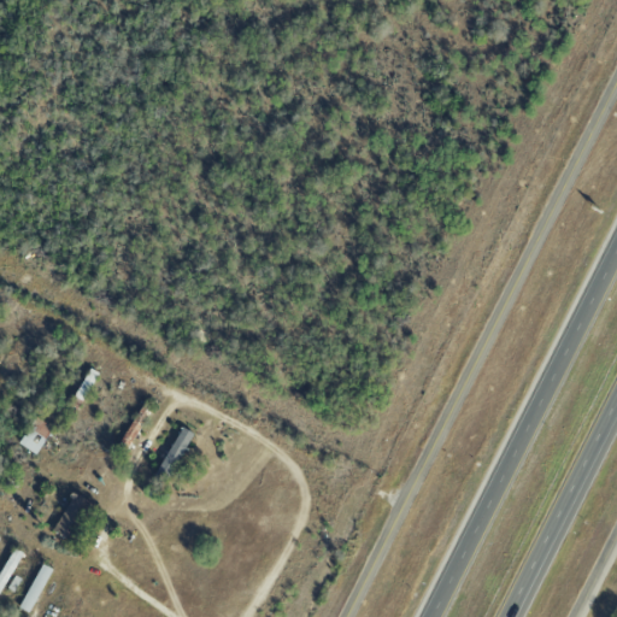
[(122,453),(152,409),(142,403),(113,447),(122,453)]
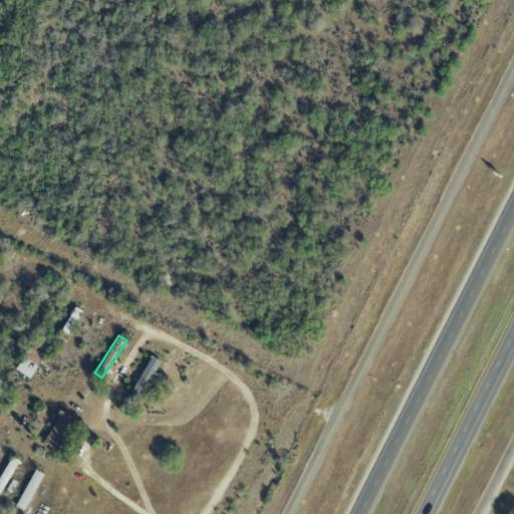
[(43,356),(29,347),(14,369),(28,379),(43,356)]
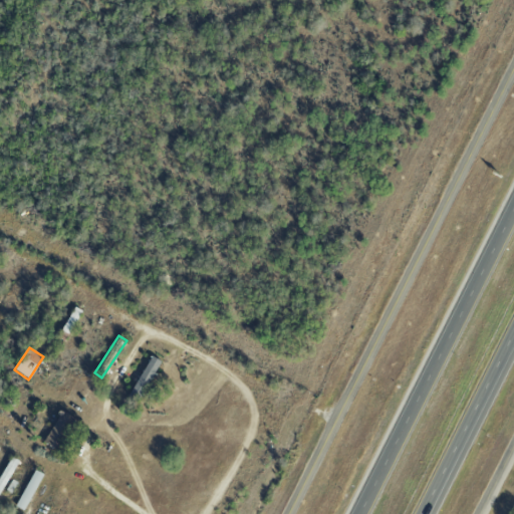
[(126,396),(136,402),(159,361),(150,355),(126,396)]
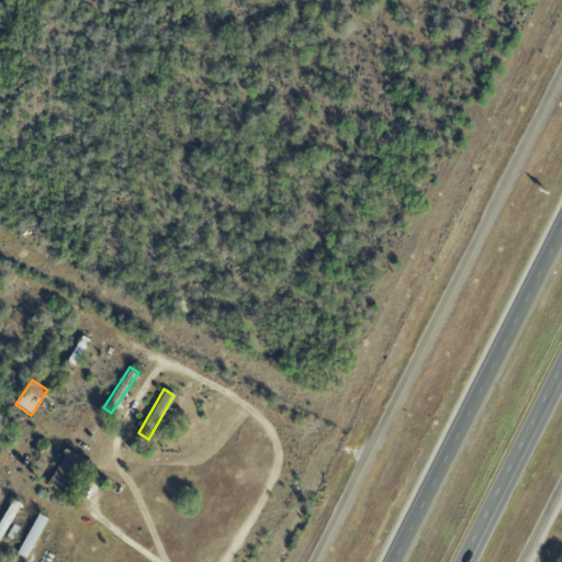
[(83,459),(67,449),(46,482),(63,492),(83,459)]
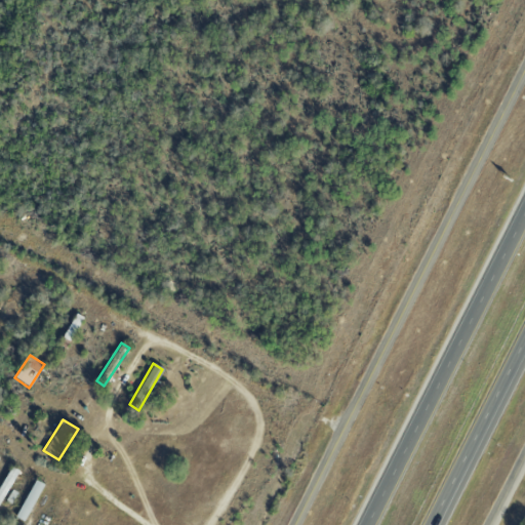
[(0,508),(18,471),(8,466),(0,483),(0,508)]
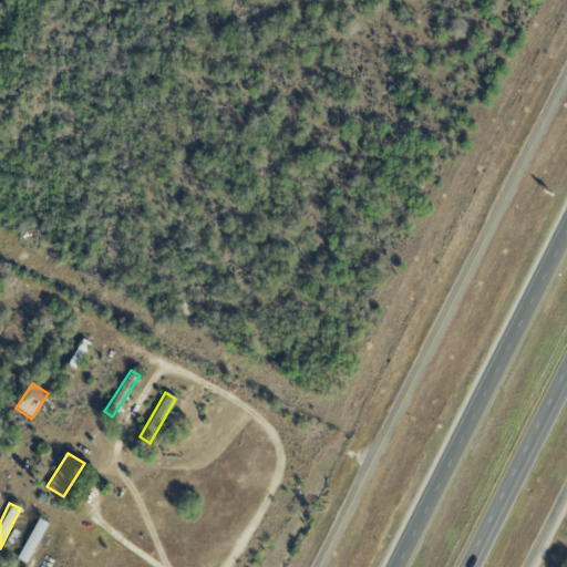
[(28,564),(45,523),(34,518),(18,559),(28,564)]
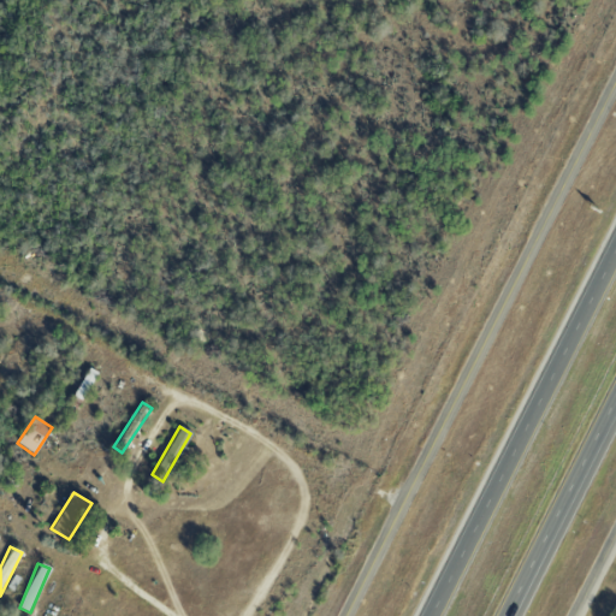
All buildings are outlined.
